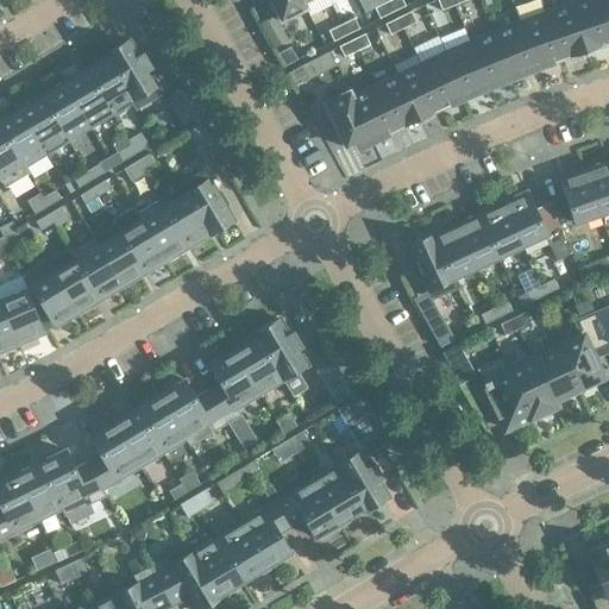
[(305,10),(300,0),(268,0),(271,5),(272,4),(281,22),(305,10)]
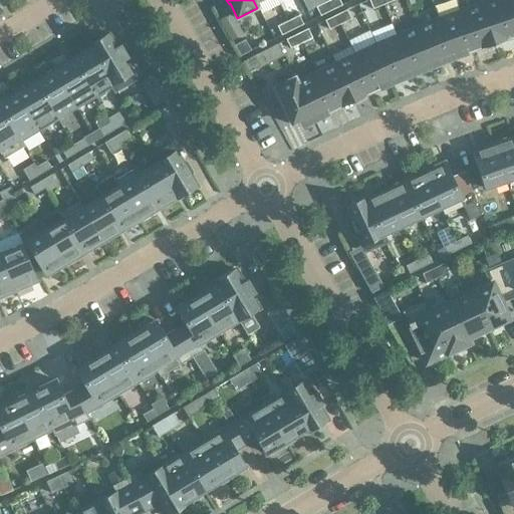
[(253,0),(257,8),(258,8),(256,4),(263,0),(253,0)]
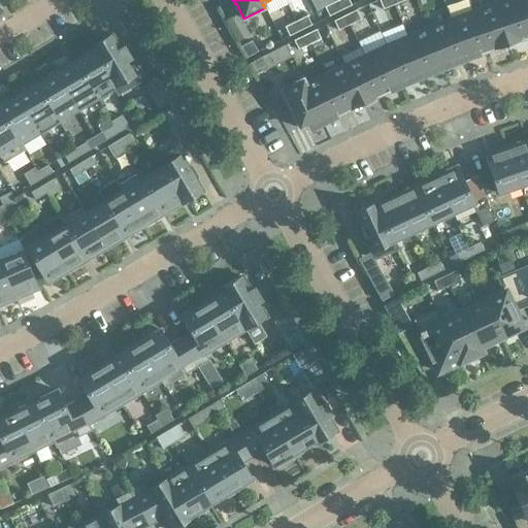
[(338,0),(335,2),(340,11),(351,6),(348,0),(338,0)]
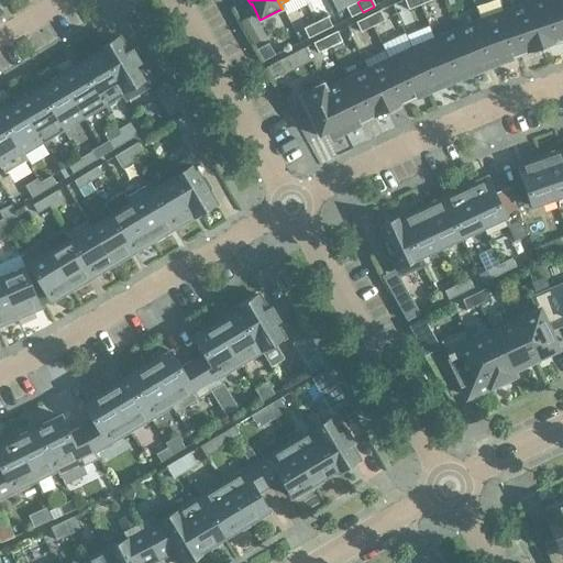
[(420,6),(418,0),(404,0),(405,0),(408,10),(420,6)]
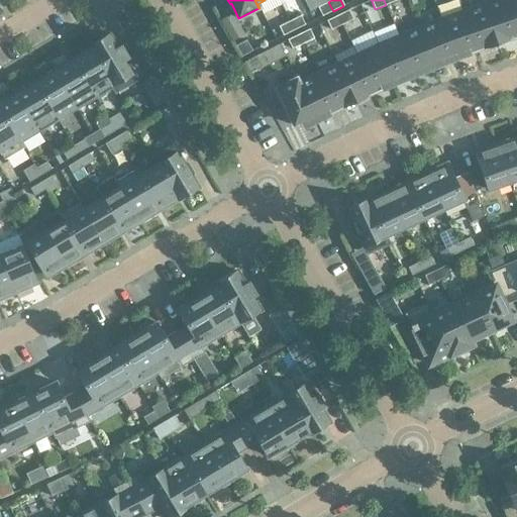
[(516,36),(516,35),(504,0),(495,0),(483,4),(497,45),(510,41),(509,39),(516,36)]
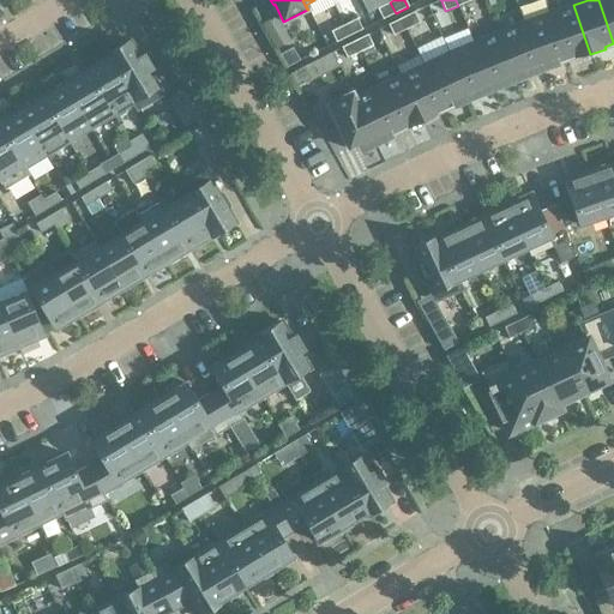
[(613,0),(599,0),(613,42),(613,0)]
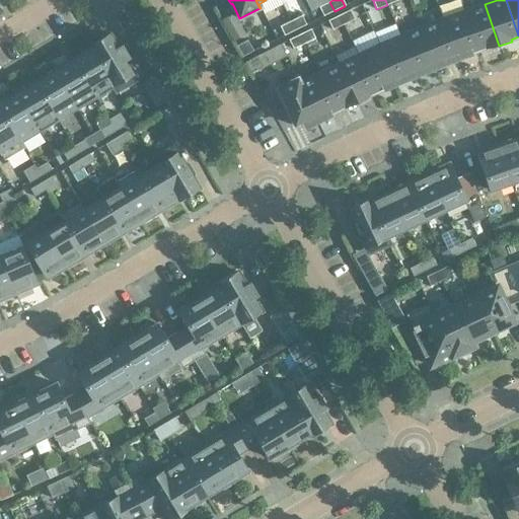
[(335,11),(329,2),(318,7),(323,16),(335,11)]
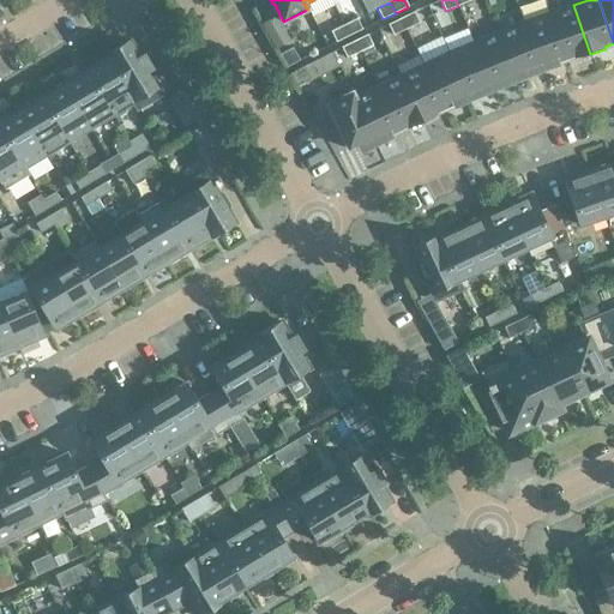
[(549,13),(565,61),(575,58),(575,59),(590,54),(573,5),(549,13)]
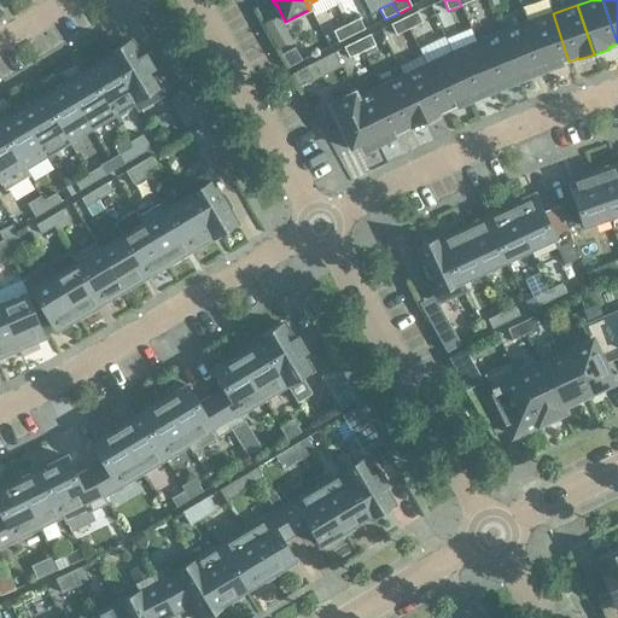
[(403,18),(409,30),(423,23),(417,12),(403,18)]
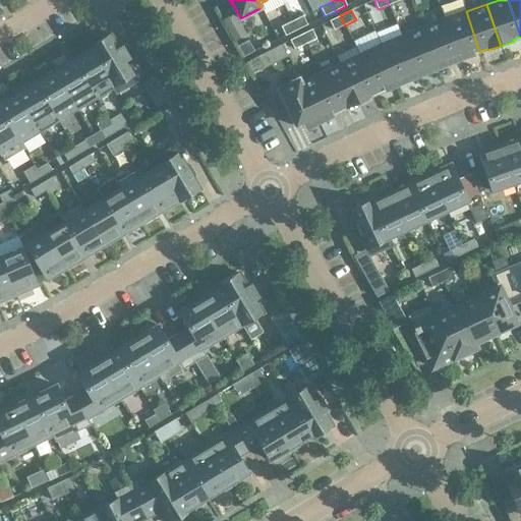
[(444,18),(459,60),(472,56),(471,54),(479,52),(466,11),(444,18)]
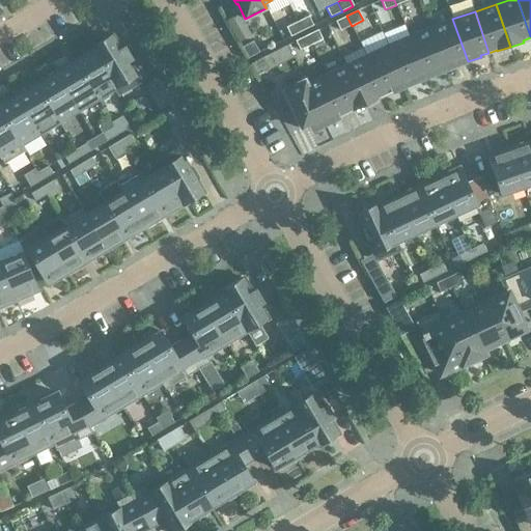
[(352,26),(346,16),(336,22),(340,31),(352,26)]
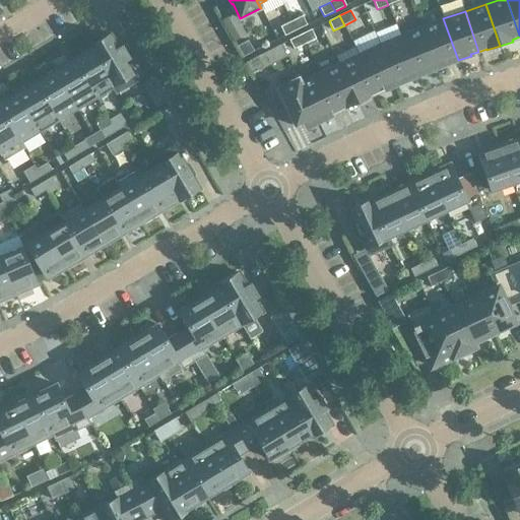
[(291,21),(296,30),(307,25),(302,16),(291,21)]
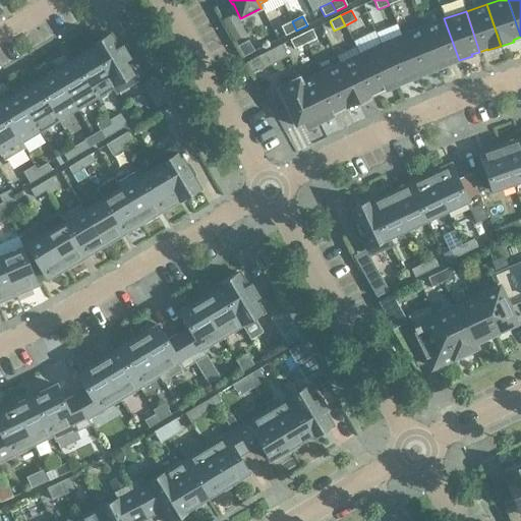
[(459,60),(444,18),(422,27),(439,68),(459,60)]
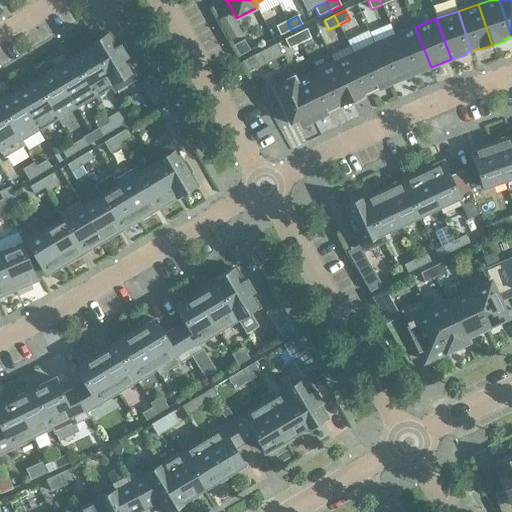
[(291,30),(287,21),(276,26),(280,36),(291,30)]
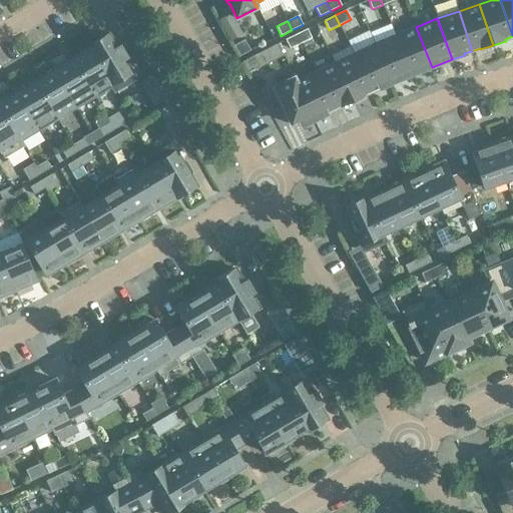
[(396,35),(412,75),(432,67),(416,27),(396,35)]
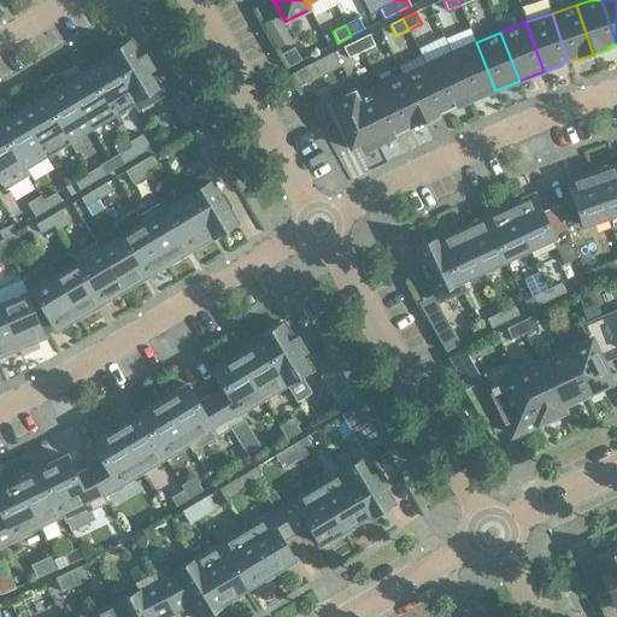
[(357,41),(362,53),(375,46),(369,35),(357,41)]
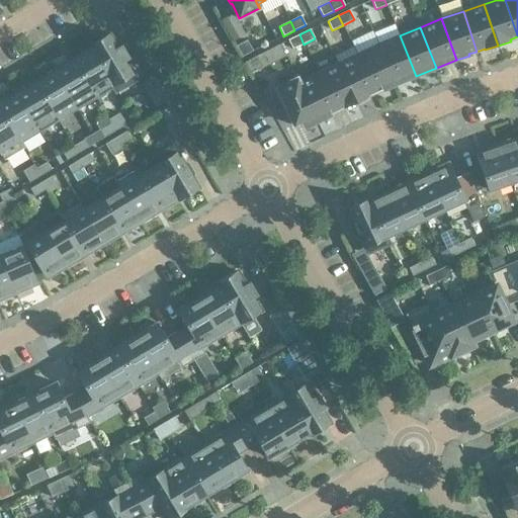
[(90,47),(117,92),(137,81),(124,61),(128,59),(121,47),(118,49),(109,34),(90,47)]
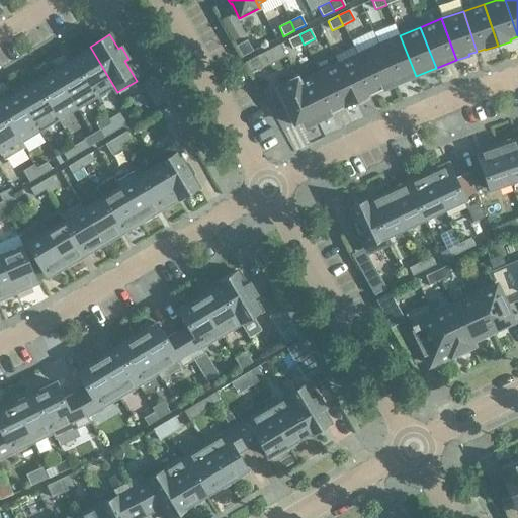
[(304,45),(299,34),(288,40),(292,50),(304,45)]
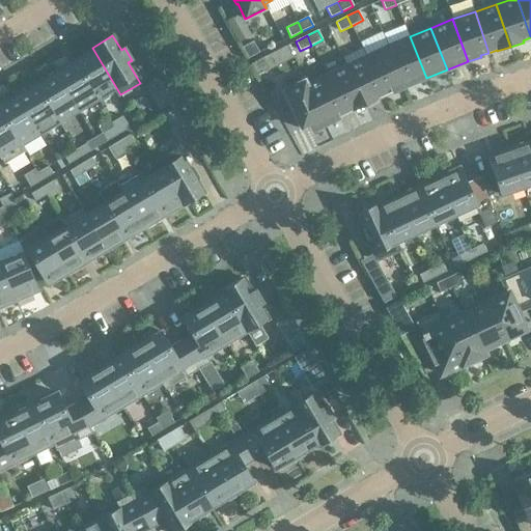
[(388,46),(406,86),(426,78),(410,36),(388,46)]
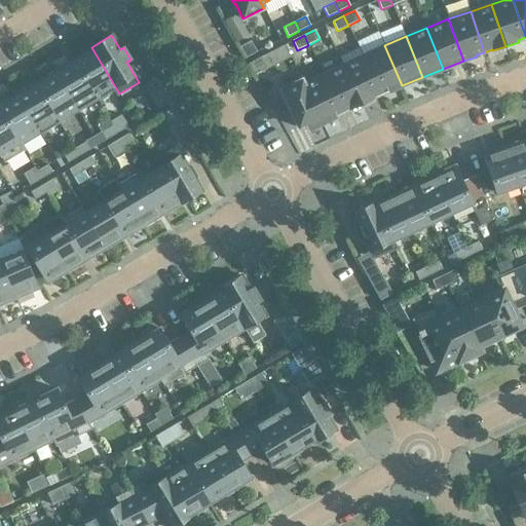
[(257,52),(251,41),(239,47),(246,59),(257,52)]
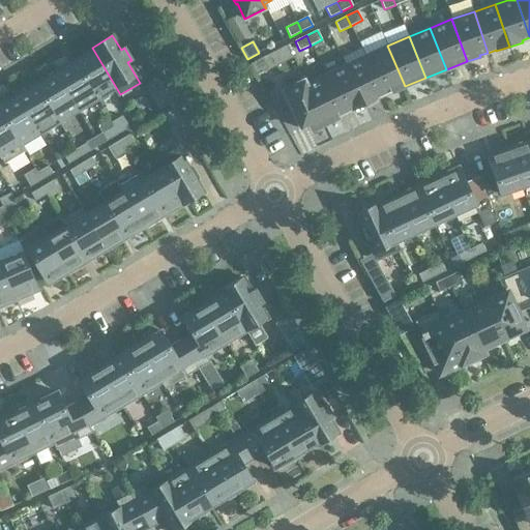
[(405,86),(387,46),(365,56),(384,95),(391,91),(392,92),(405,86)]
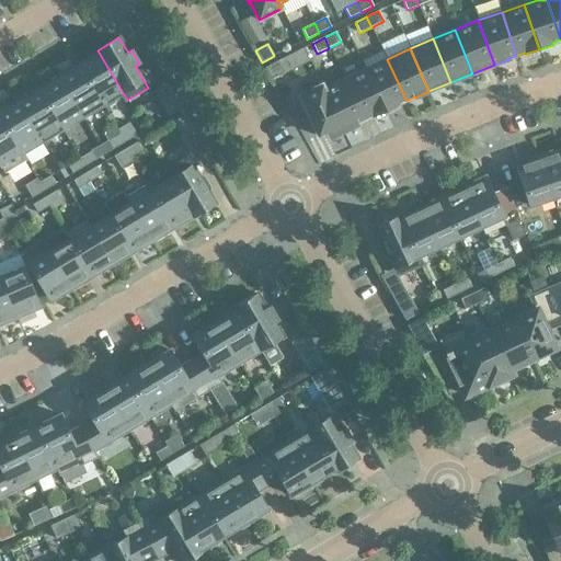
[(127,100),(98,50),(96,50),(98,54),(86,61),(86,63),(80,67),(103,105),(122,94),(126,101),(127,100)]
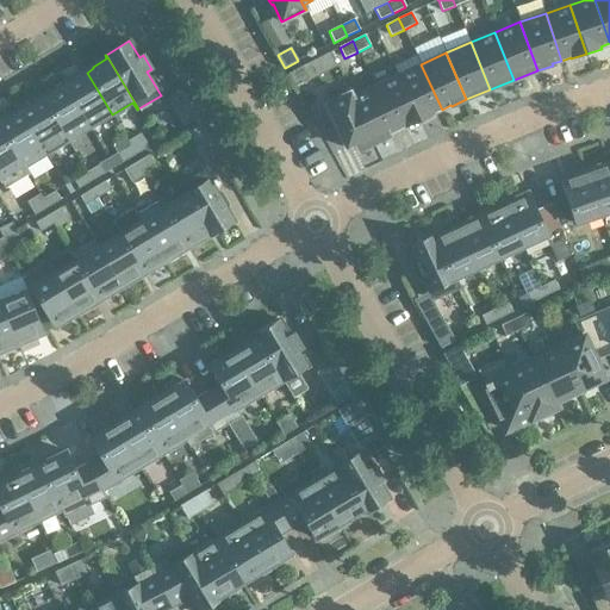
[(398,75),(419,122),(434,114),(434,113),(442,110),(421,64),(398,75)]
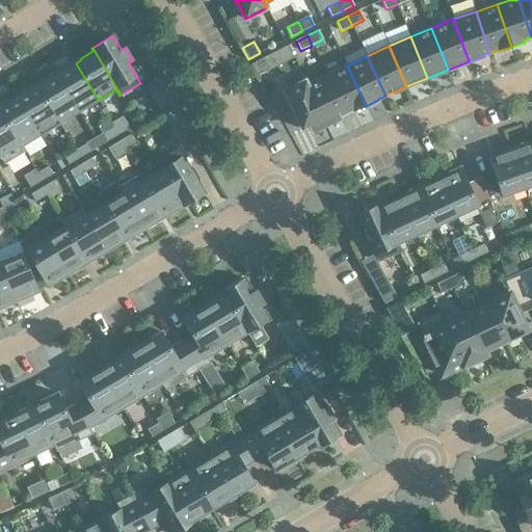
[(251,64),(258,76),(269,70),(263,58),(251,64)]
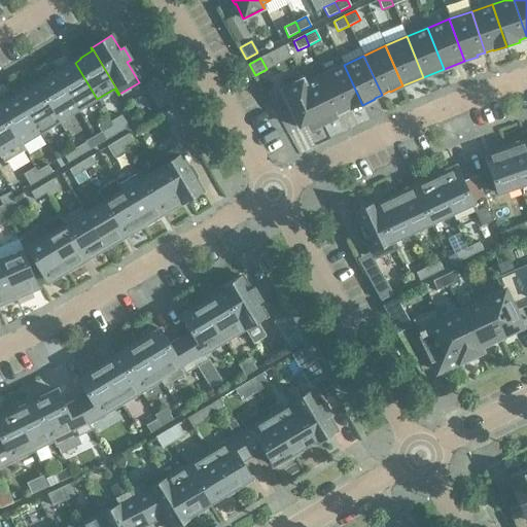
[(55,73),(77,110),(97,99),(75,63),(69,67),(68,65),(55,73)]
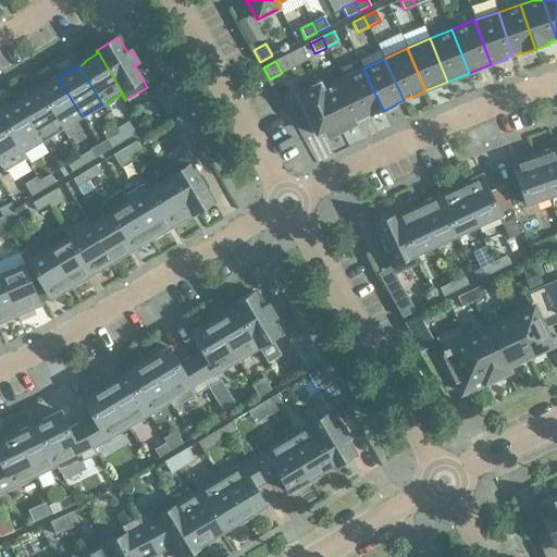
[(342,78),(361,120),(369,116),(370,118),(383,111),(363,69),(342,78)]
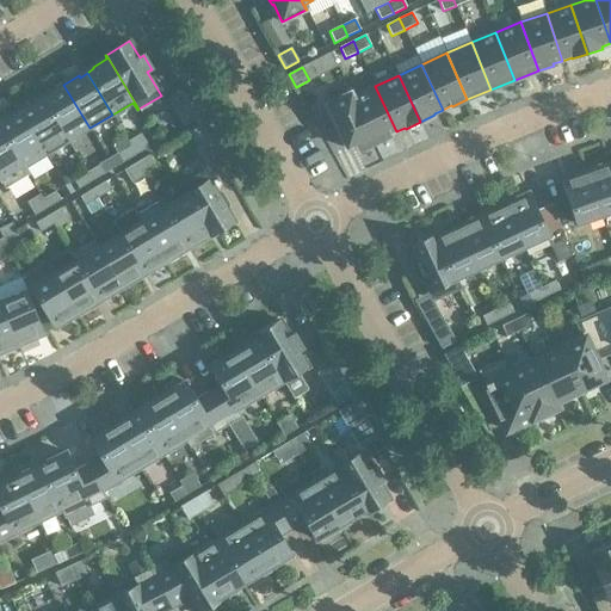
[(43,99),(68,141),(90,128),(63,85),(49,93),(50,96),(43,99)]
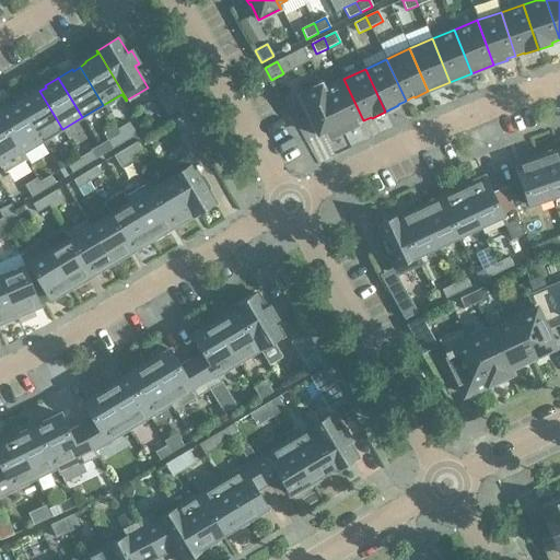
[(321,85),(342,132),(356,126),(356,125),(363,120),(343,79),(323,89),(321,85)]
